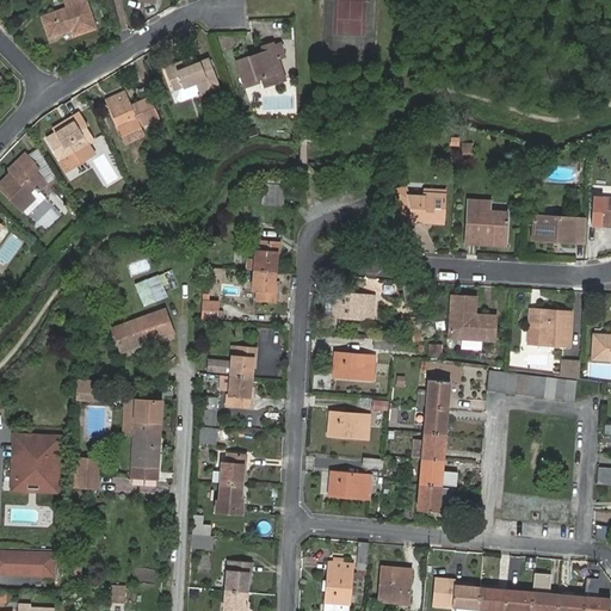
[(42,17),(49,38),(72,31),(73,36),(94,29),(85,0),(62,0),(66,10),(42,17)]
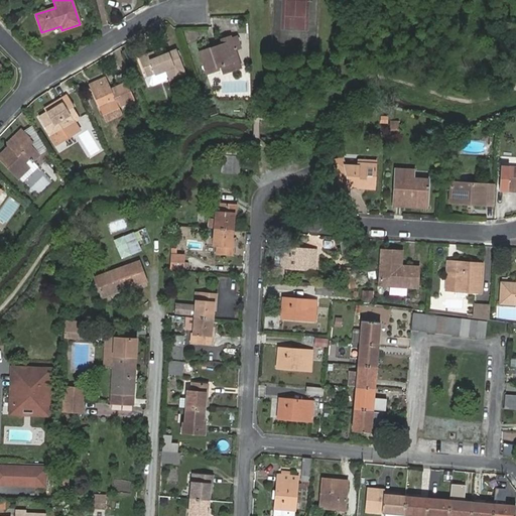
[(210,46),(209,43),(198,47),(204,68),(219,62),(221,68),(237,61),(231,43),(237,41),(234,32),(228,33),(227,31),(219,34),(221,39),(215,41),(216,44),(210,46)]
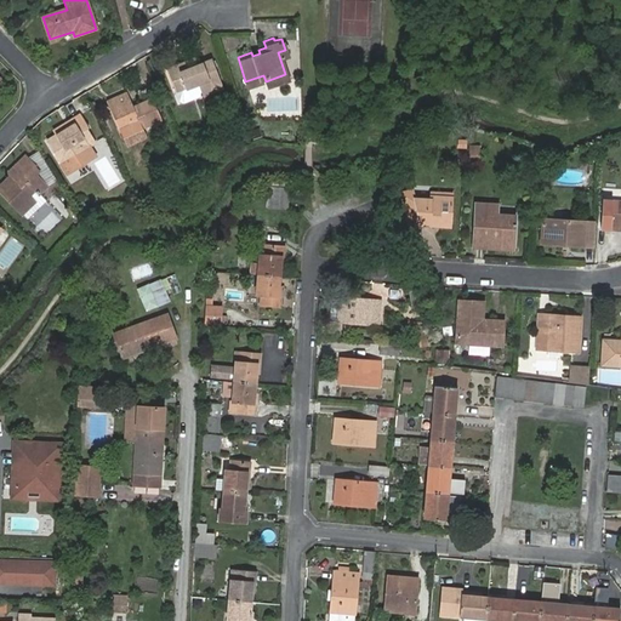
[(164,66),(174,89),(191,81),(197,79),(200,90),(221,81),(210,55),(195,60),(193,53),(164,66)]
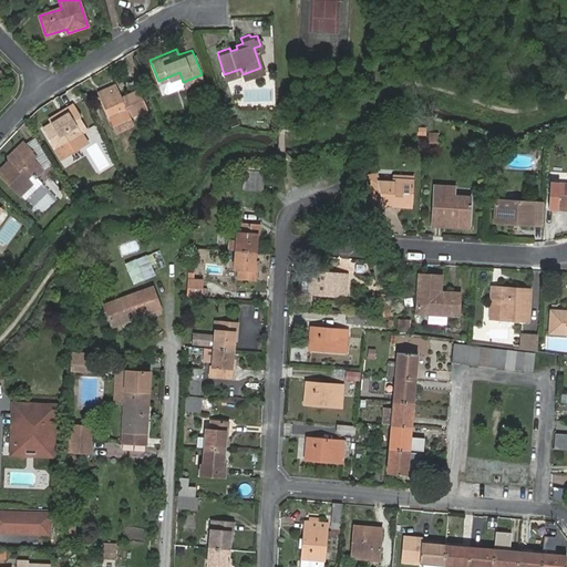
[(174,74),(158,81),(162,89),(165,89),(183,82),(179,72),(174,74)]
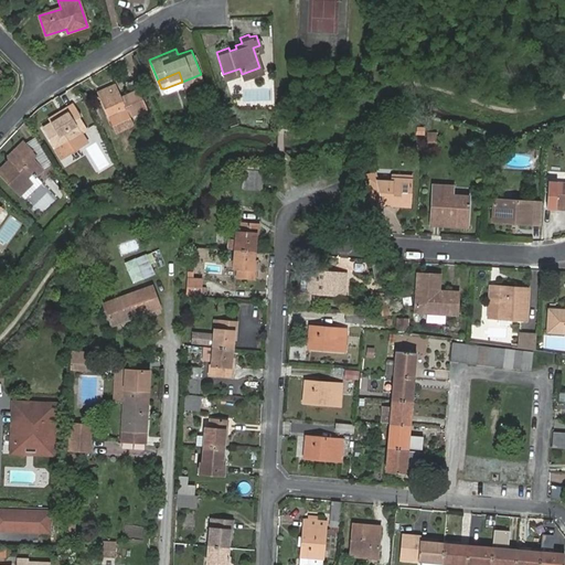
[(97,88),(110,116),(126,109),(128,113),(147,105),(138,85),(119,93),(114,81),(97,88)]
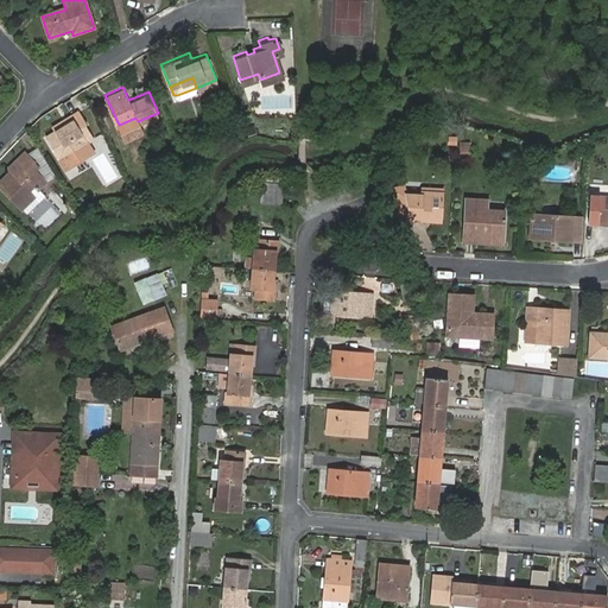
[(74,116),(55,128),(46,133),(59,154),(94,134),(87,121),(88,121),(80,107),(71,113),(74,116)]
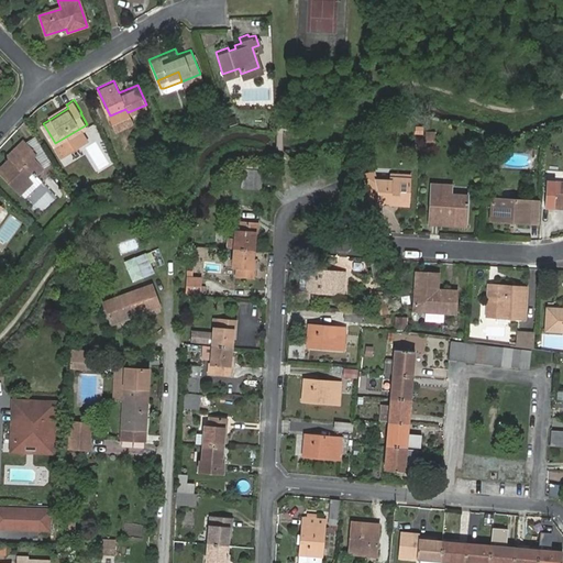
[(48,116),(51,119),(68,108),(66,105),(48,116)]
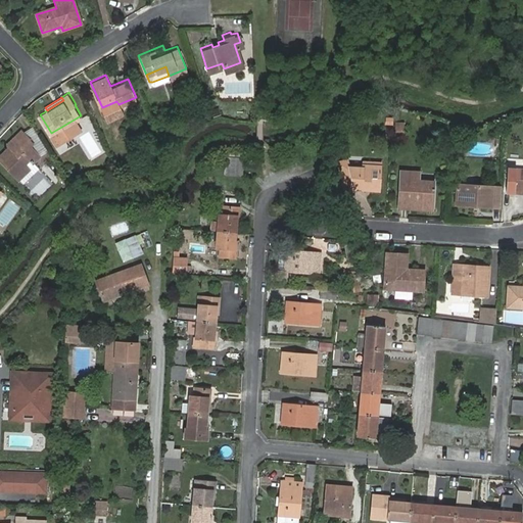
[(403,124),(395,123),(394,135),(402,136),(403,124)]
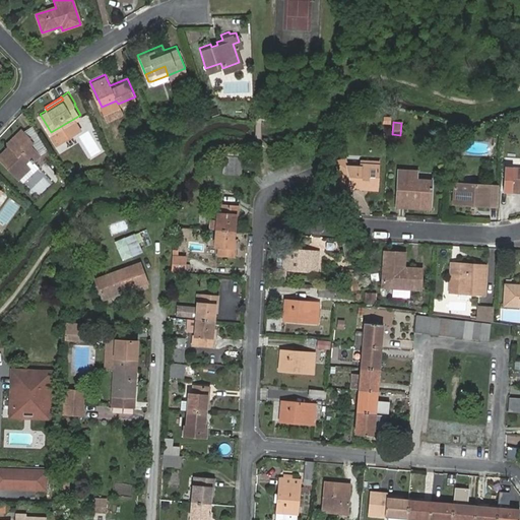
[(13,145),(2,156),(20,175),(30,165),(25,159),(30,153),(35,157),(42,151),(31,141),(34,139),(29,135),(30,134),(23,127),(8,140),(11,143),(13,145)]
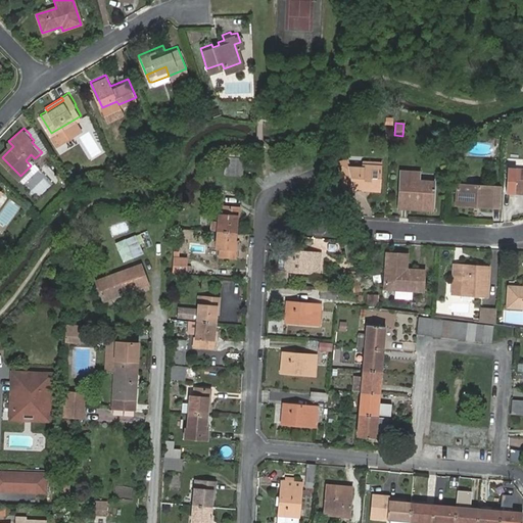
[(0,154),(2,157),(13,146),(11,144),(0,154)]
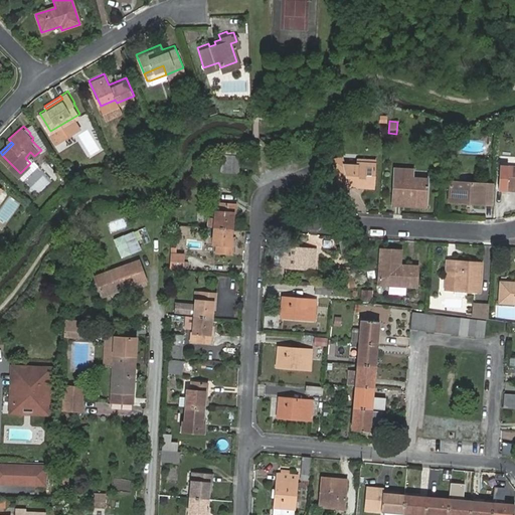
[(34,156),(30,152),(25,158),(30,163),(20,173),(23,176),(39,161),(34,156)]
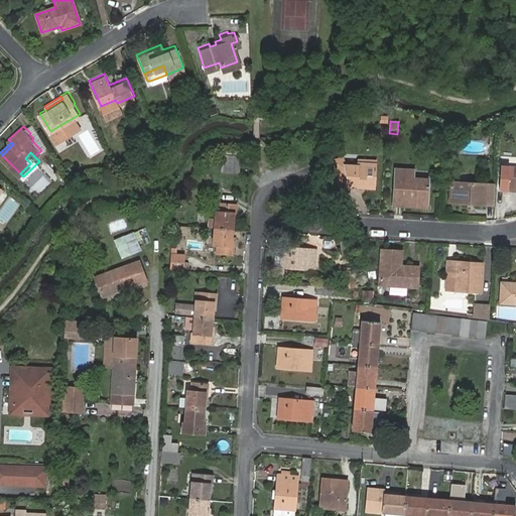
[(239,157),(224,156),(223,171),(238,172),(239,157)]
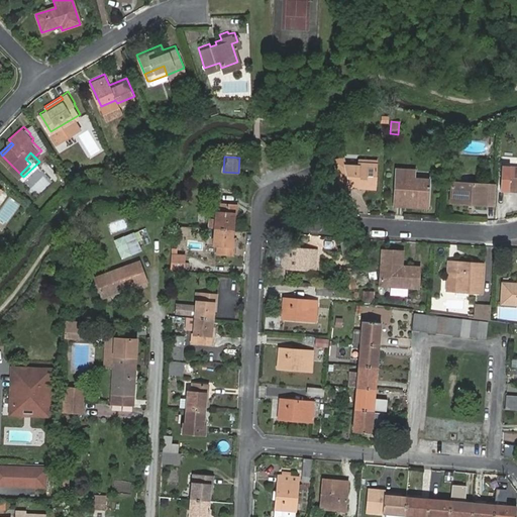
[(345,159),(332,161),(339,190),(350,188),(346,166),(345,159)]
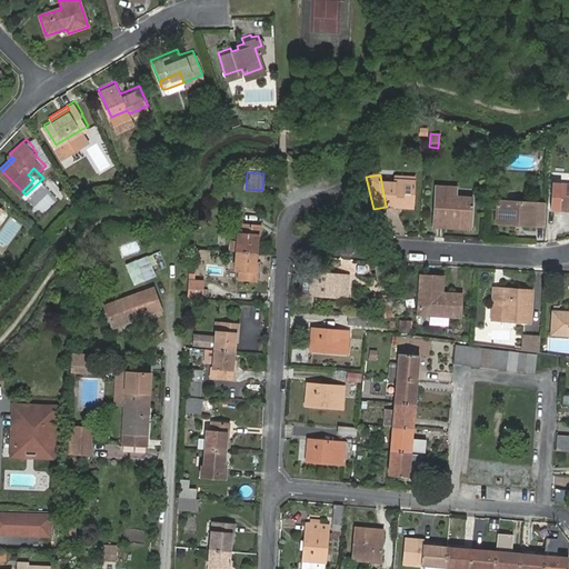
[(155,191),(166,187),(162,177),(151,180),(155,191)]
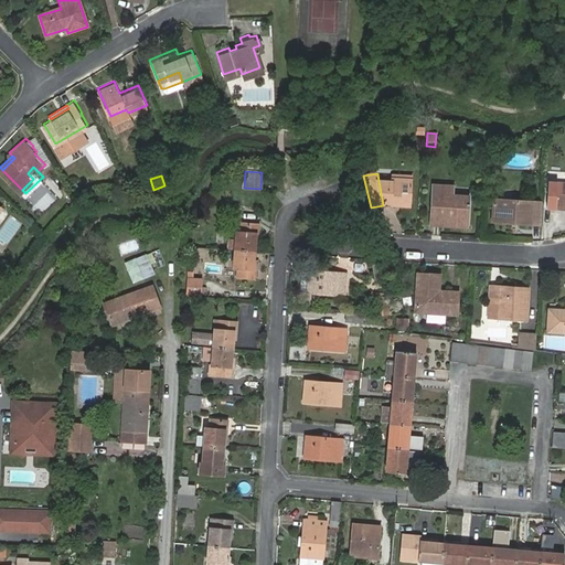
[(413,181),(392,179),(392,182),(379,181),(383,205),(393,205),(393,203),(411,203),(413,181)]
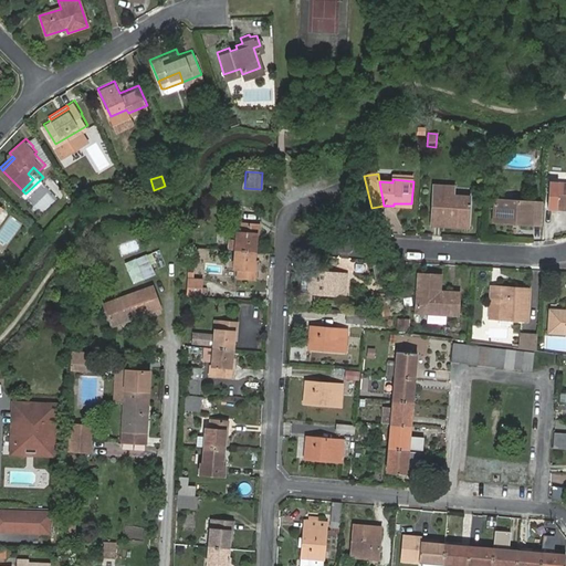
[(565,184),(558,182),(556,205),(565,205),(565,184)]
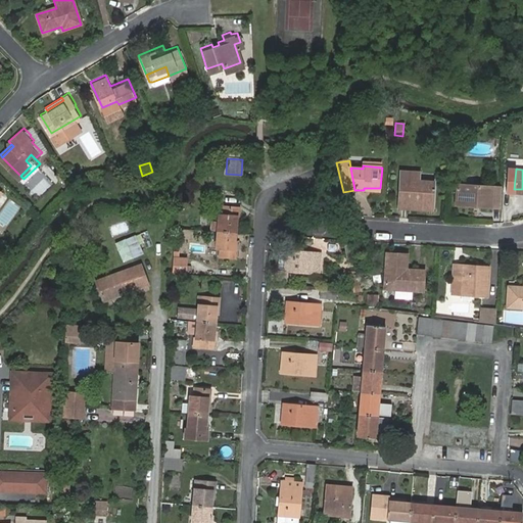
[(411,201),(433,202),(435,183),(419,182),(420,173),(402,172),(399,208),(410,209),(411,201)]
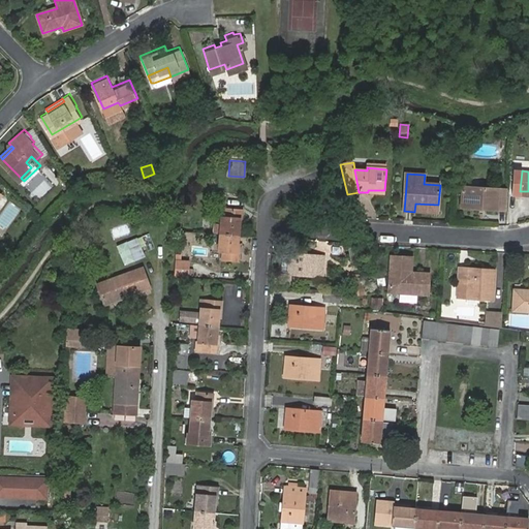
[(507,211),(508,189),(463,186),(462,204),(483,205),(481,209),(507,211)]
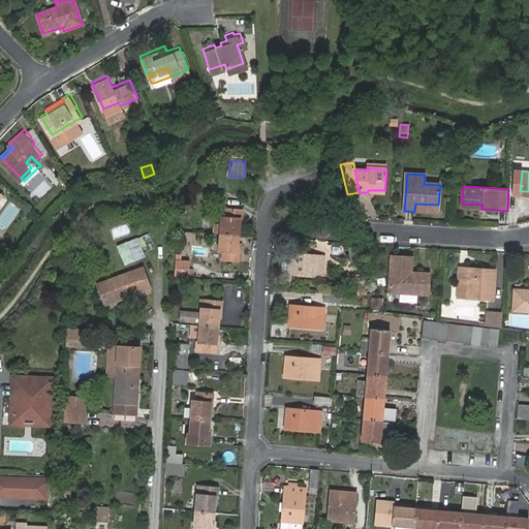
[(438,213),(438,205),(415,204),(414,212),(438,213)]
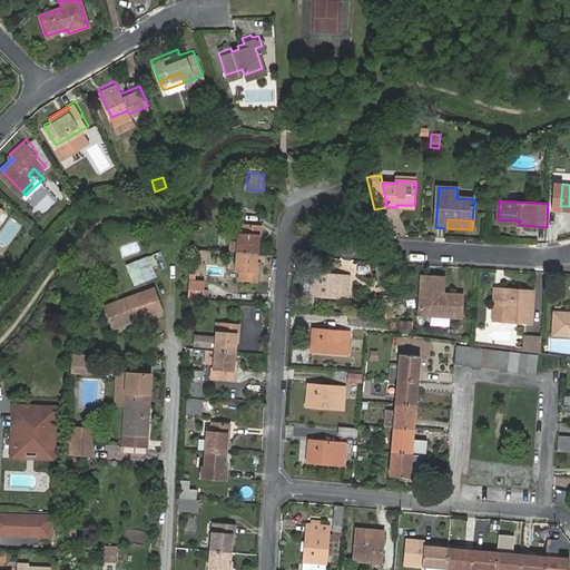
[(237,252),(257,253),(257,244),(261,244),(262,226),(244,225),(244,227),(239,226),(237,252)]
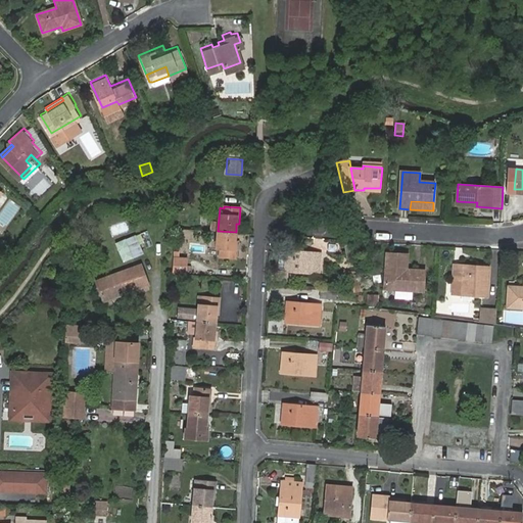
[(28,224),(39,218),(35,211),(25,218),(28,224)]
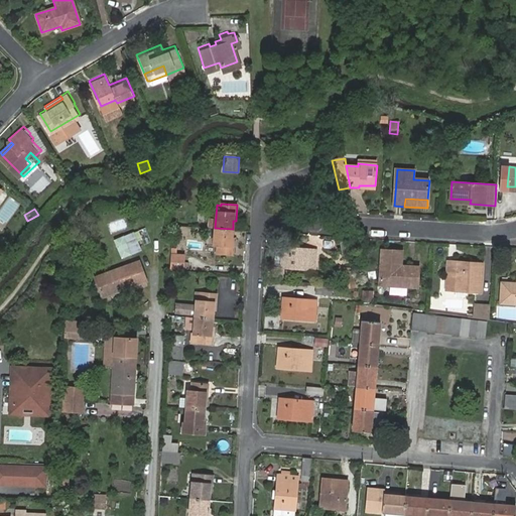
[(232,239),(233,229),(215,228),(213,249),(217,249),(217,253),(233,255),(234,239),(232,239)]
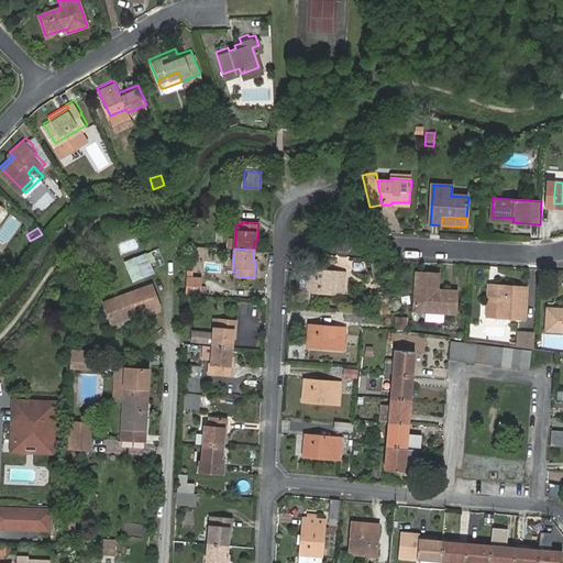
[(370,263),(373,279),(383,277),(379,261),(370,263)]
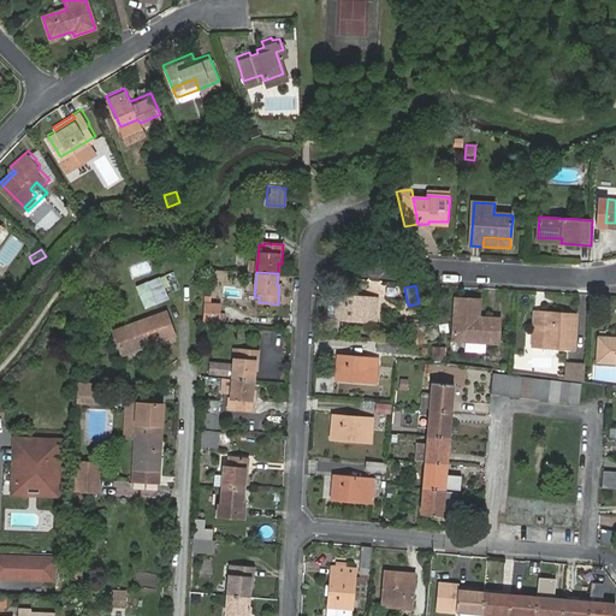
[(143,296),(152,318),(166,313),(169,312),(160,290),(143,296)]
